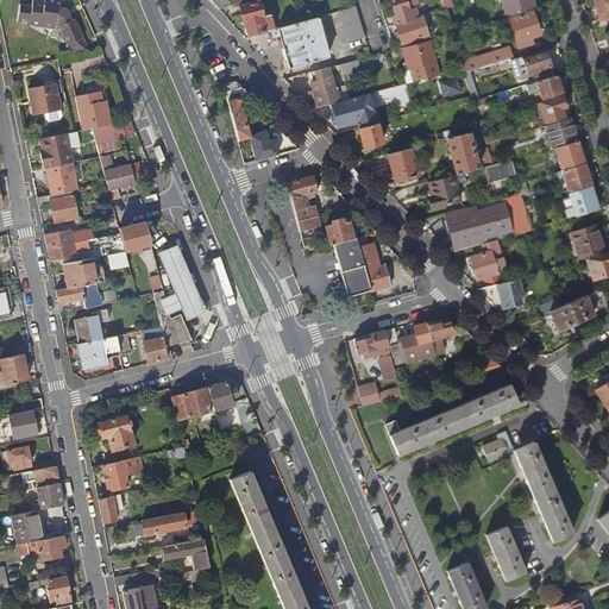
[(61,25),(73,55),(89,51),(76,18),(71,19),(67,8),(60,7),(60,0),(33,0),(33,6),(22,4),(18,20),(31,23),(32,18),(43,20),(42,24),(56,26),(57,24),(61,25)]
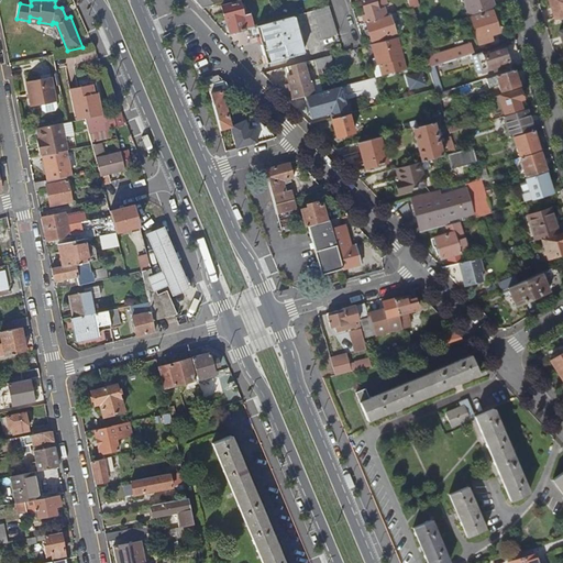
[(363,14),(365,22),(367,21),(368,22),(387,15),(384,4),(387,3),(385,0),(361,0),(365,13),(363,14)]
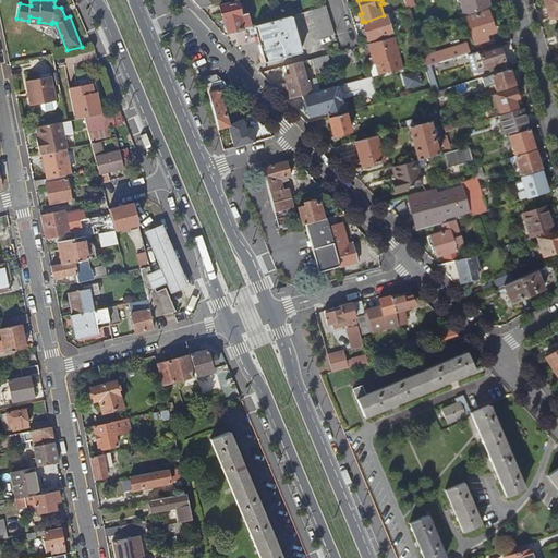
[(459,0),(465,15),(489,8),(486,0),(459,0)]
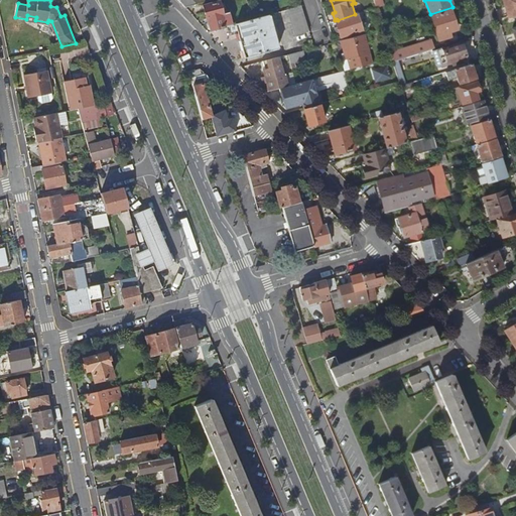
[(515,0),(503,0),(509,16),(515,14),(515,0)]
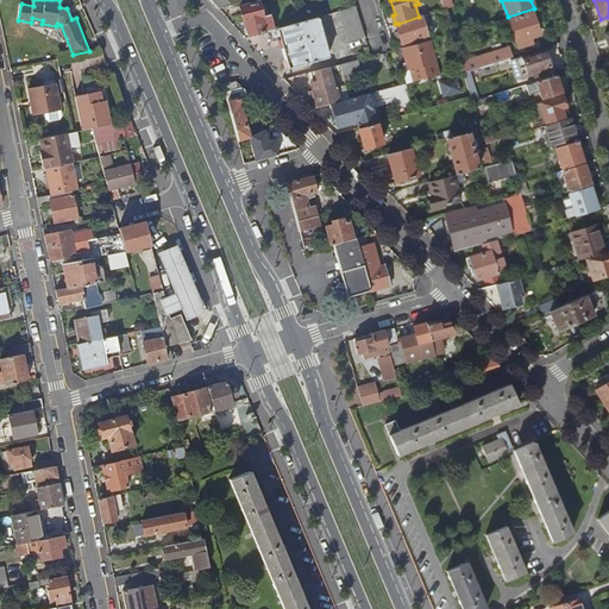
[(245,22),(246,26),(245,29),(246,33),(249,35),(249,36),(268,31),(274,29),(270,14),(263,16),(258,1),(239,6),(244,22),(245,22)]
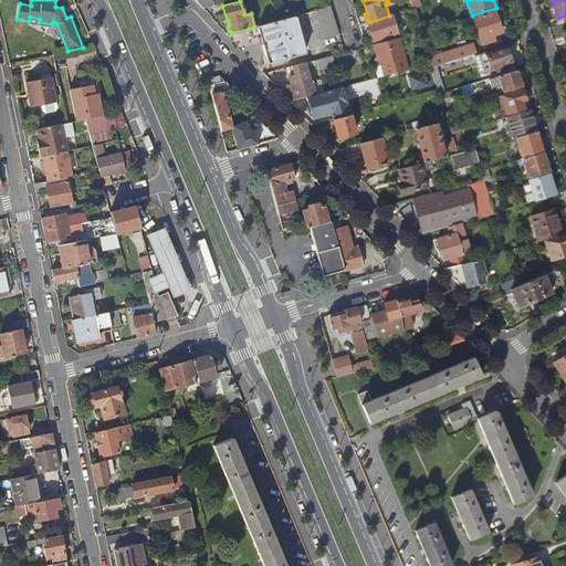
[(336,33),(341,32),(332,6),(320,9),(323,21),(332,18),(336,33)]
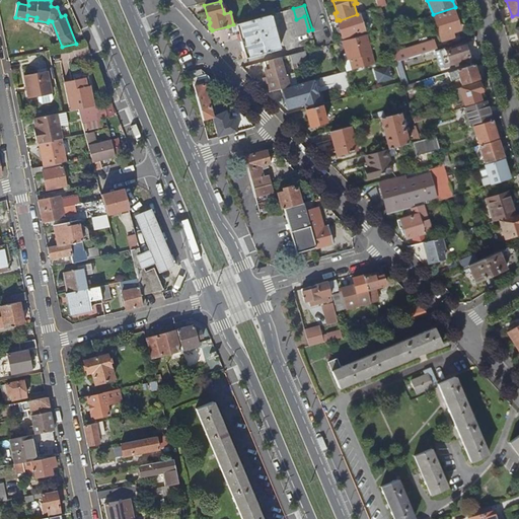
[(434,16),(441,38),(444,36),(444,38),(449,35),(448,33),(460,29),(453,10),(434,16)]
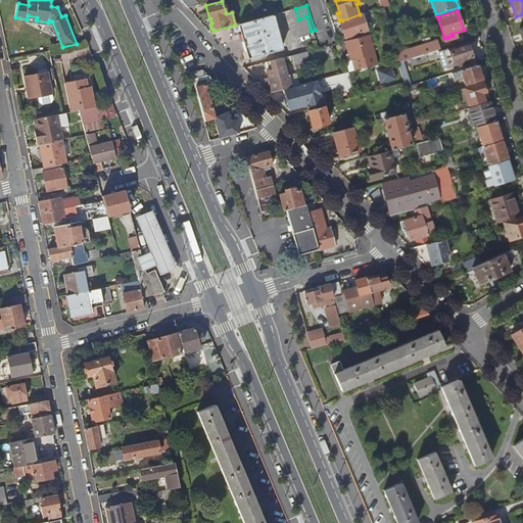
[(339,20),(345,37),(368,31),(363,13),(360,14),(342,20),(339,20)]
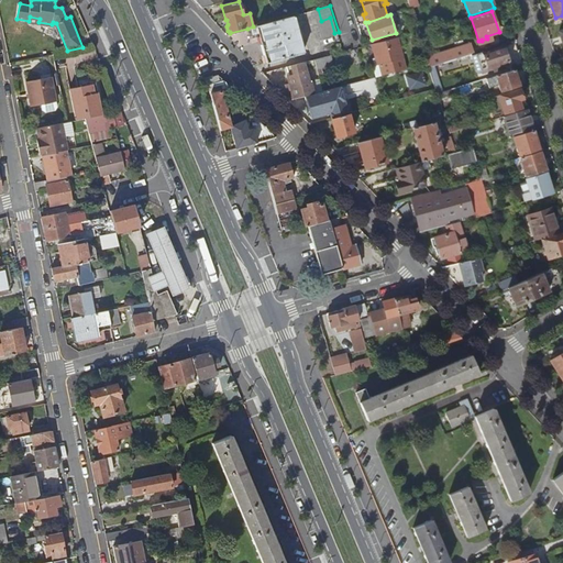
[(247,29),(251,39),(260,36),(267,63),(304,53),(293,15),(276,21),(253,26),(247,29)]
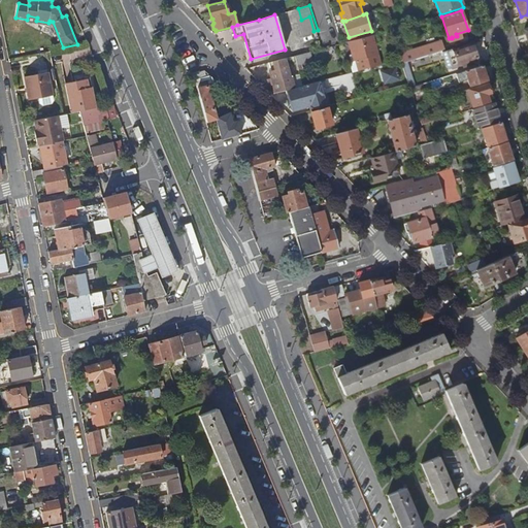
[(349,41),(354,61),(356,60),(358,71),(380,65),(371,35),(349,41)]
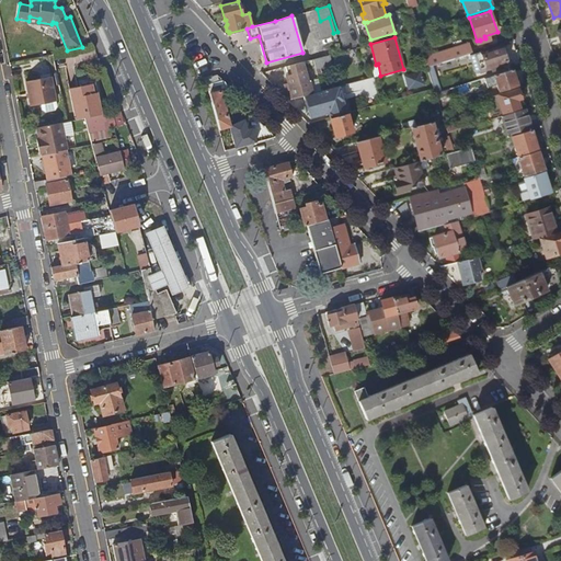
[(459,46),(424,57),(426,63),(427,67),(433,66),(479,52),(477,44),(460,48),(459,46)]
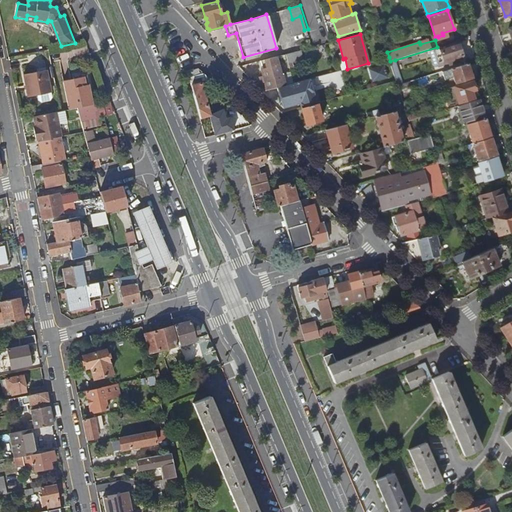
[(428,51),(434,66),(448,62),(449,65),(456,63),(455,60),(462,57),(457,41),(437,48),(428,51)]
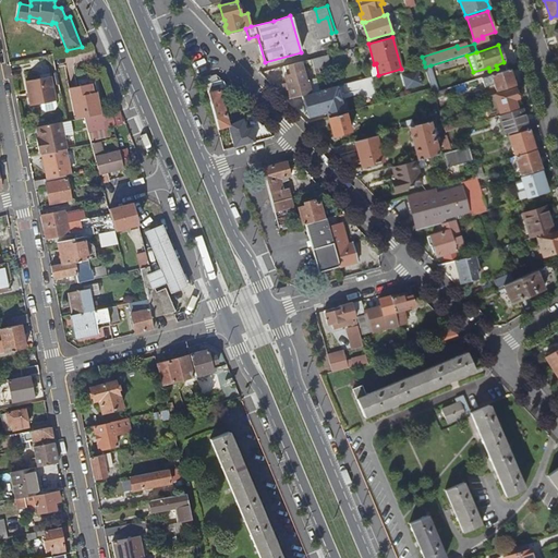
[(312,59),(314,68),(329,63),(327,55),(312,59)]
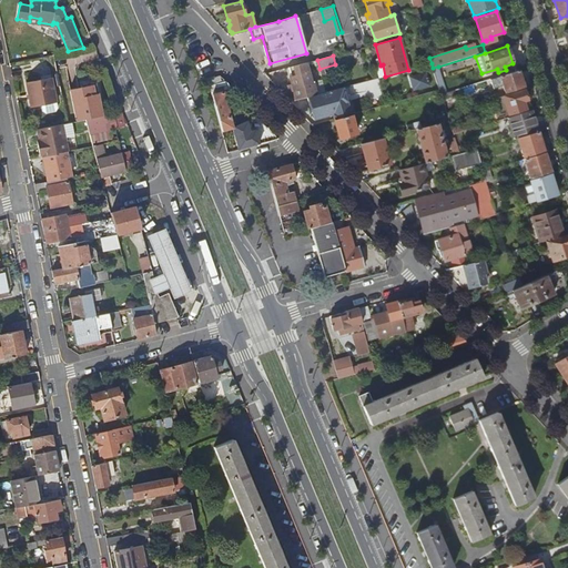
[(290,77),(295,100),(316,94),(313,83),(312,83),(306,62),(288,68),(291,77),(290,77)]
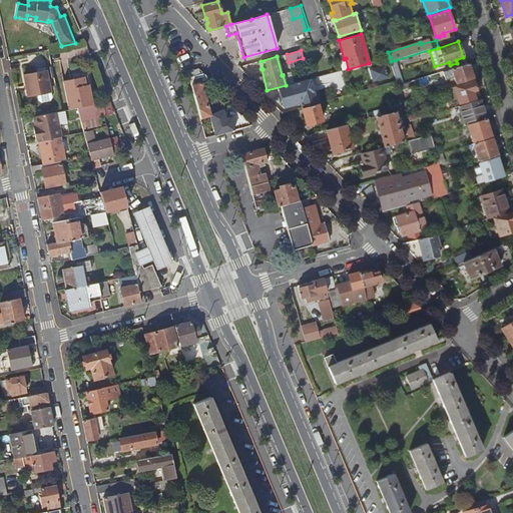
[(391,61),(397,81),(399,86),(403,84),(396,60),(391,61)]
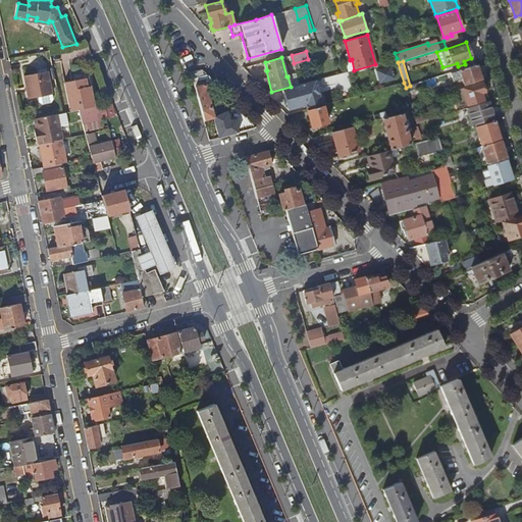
[(462,79),(464,85),(481,80),(476,64),(451,73),(454,82),(462,79)]
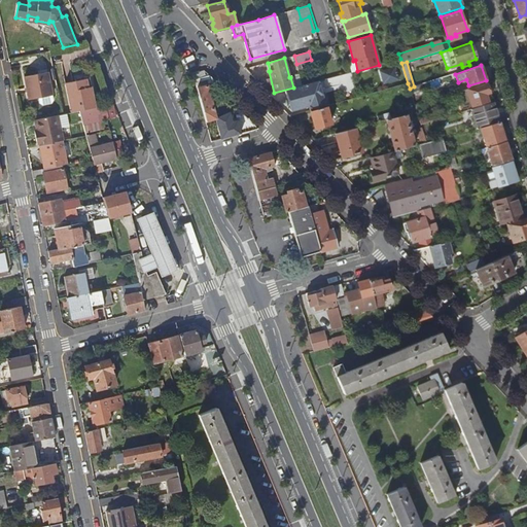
[(397,66),(382,66),(382,81),(398,80),(397,66)]
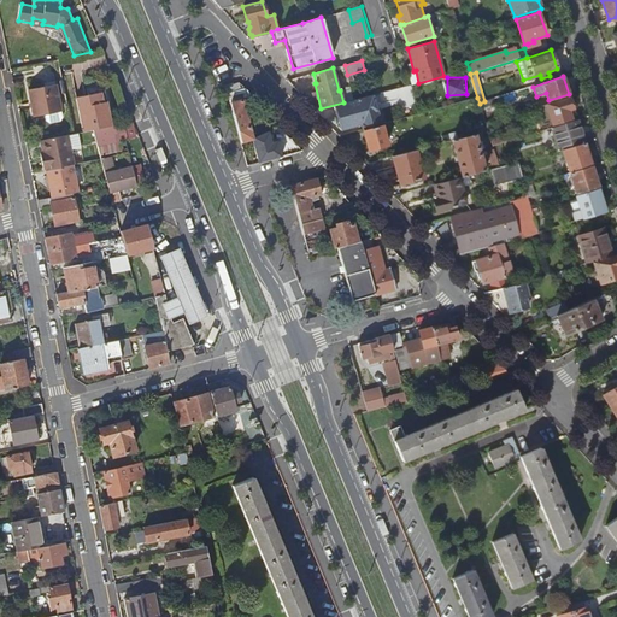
[(227,86),(229,93),(247,88),(240,81),(227,86)]
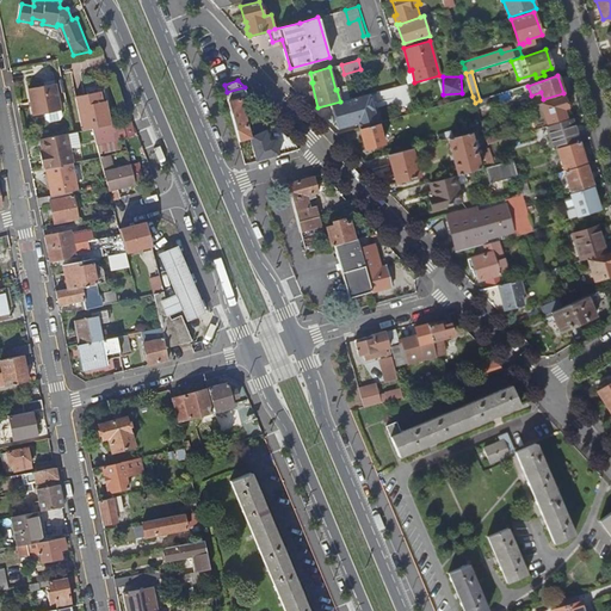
[(29,88),(35,115),(62,110),(56,82),(29,88)]
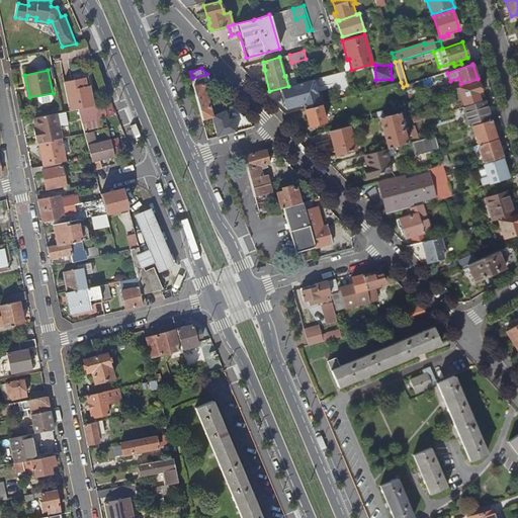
[(192,78),(202,117),(212,115),(203,84),(213,81),(208,75),(207,74),(192,78)]
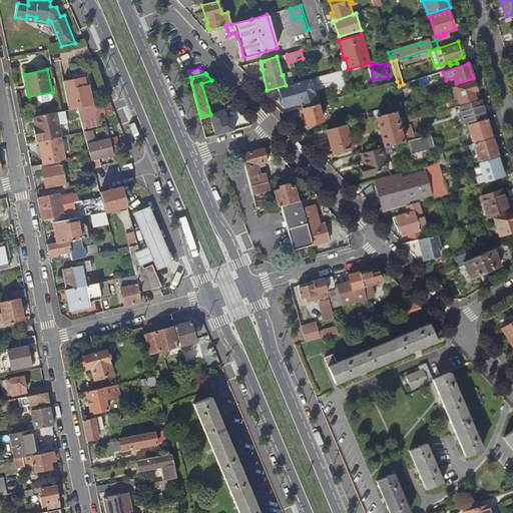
[(315,86),(336,86),(336,75),(315,76),(315,86)]
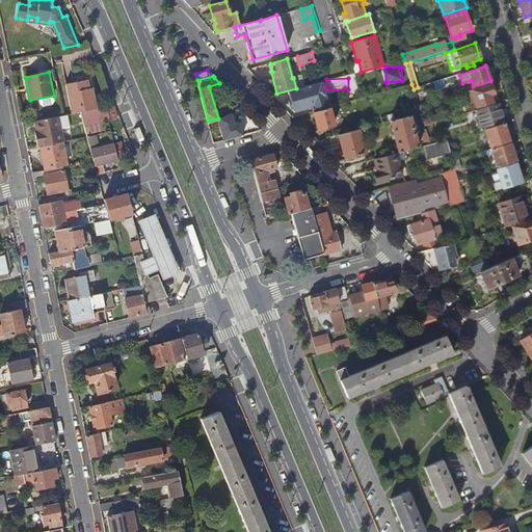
[(67,84),(72,113),(81,111),(98,108),(95,97),(90,98),(89,95),(91,95),(90,87),(88,80),(67,84)]
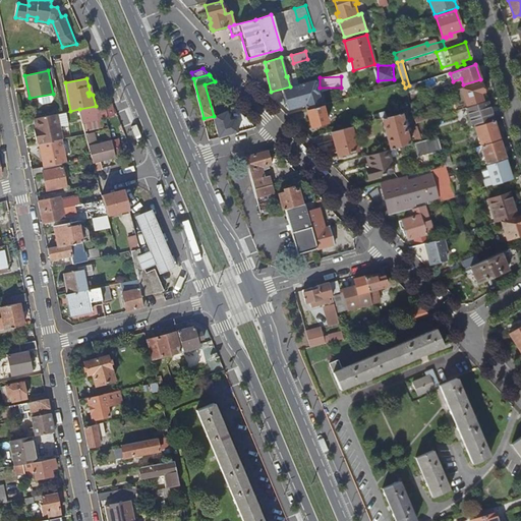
[(306,105),(307,109),(322,105),(320,99),(305,103),(301,89),(316,85),(314,80),(300,84),(300,85),(290,89),(283,91),(288,109),(306,105)]
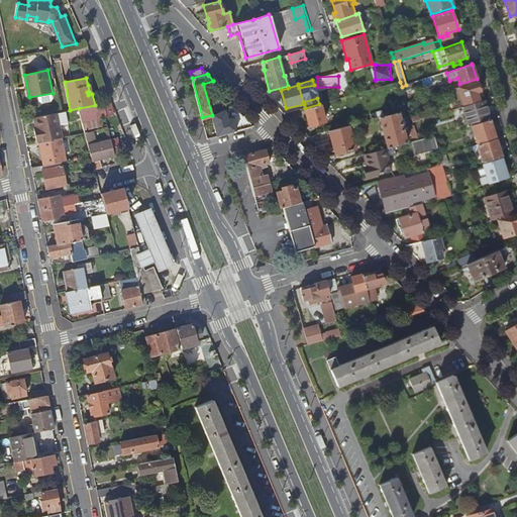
[(457,87),(463,104),(478,99),(476,92),(480,90),(481,89),(482,88),(482,87),(481,86),(481,84),(480,83),(479,82),(477,81),(457,87)]
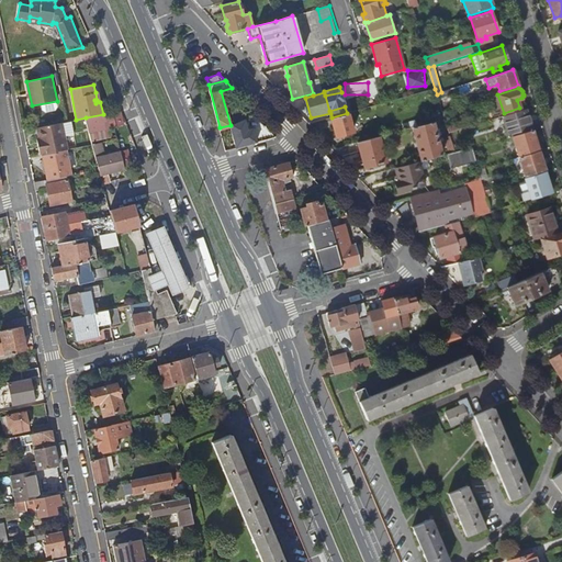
[(503,116),(509,137),(513,136),(532,130),(526,109),(503,116)]
